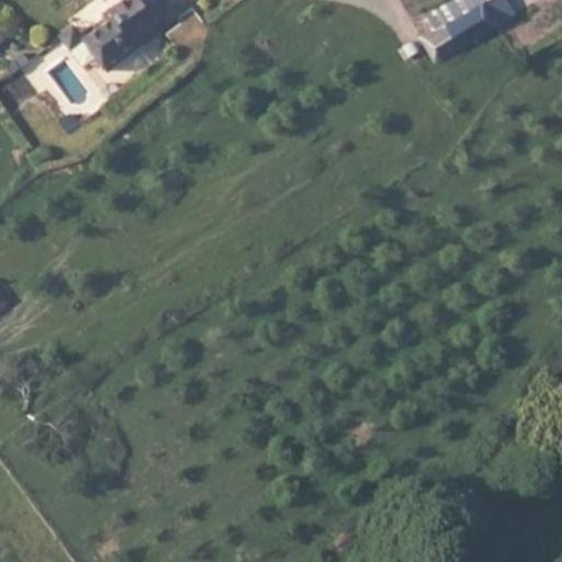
[(94,58),(107,72),(138,46),(160,27),(154,20),(156,18),(153,14),(165,6),(159,0),(122,0),(109,11),(112,17),(81,41),(94,58)]
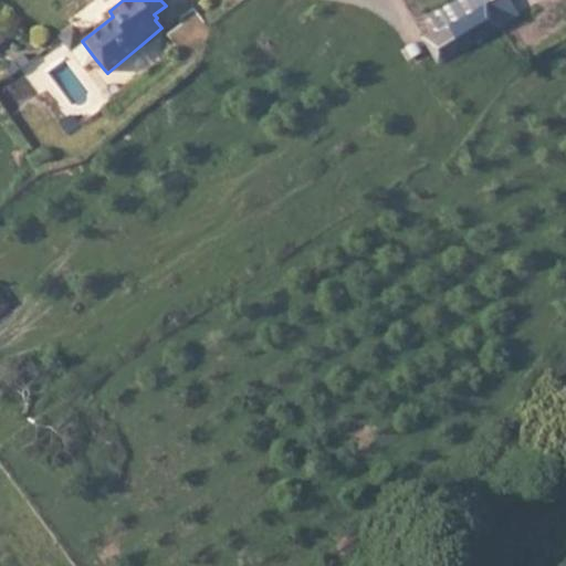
[(446,0),(426,0),(379,31),(392,58),(456,14),(446,0)]
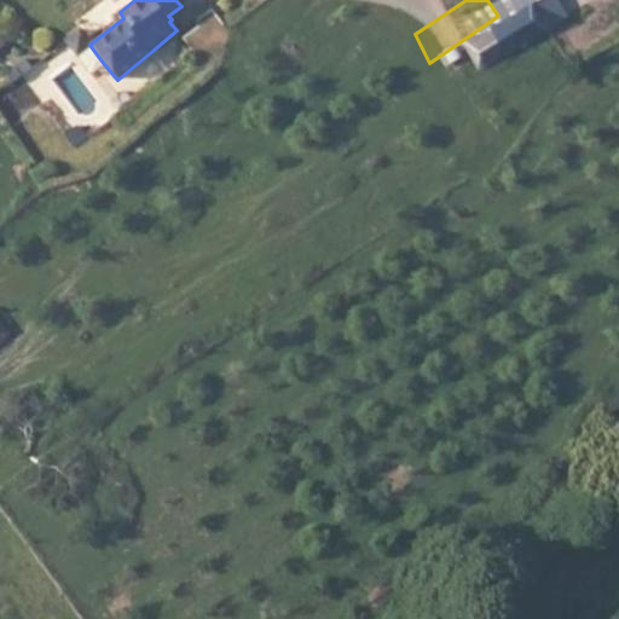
[(181,36),(198,61),(231,39),(212,9),(194,21),(197,25),(181,36)]
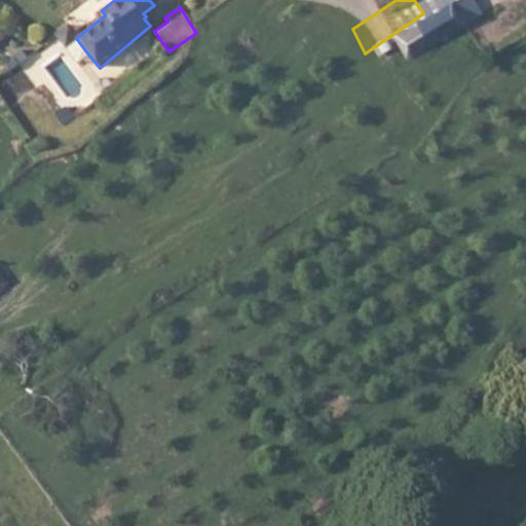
[(77,64),(88,54),(76,38),(67,26),(54,36),(77,64)]
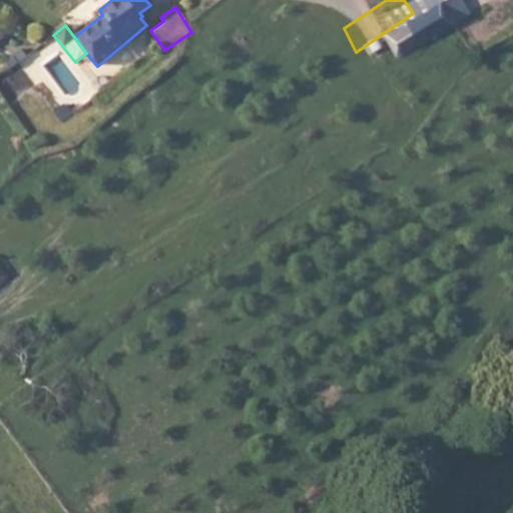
[(55,112),(63,122),(72,116),(64,105),(55,112)]
